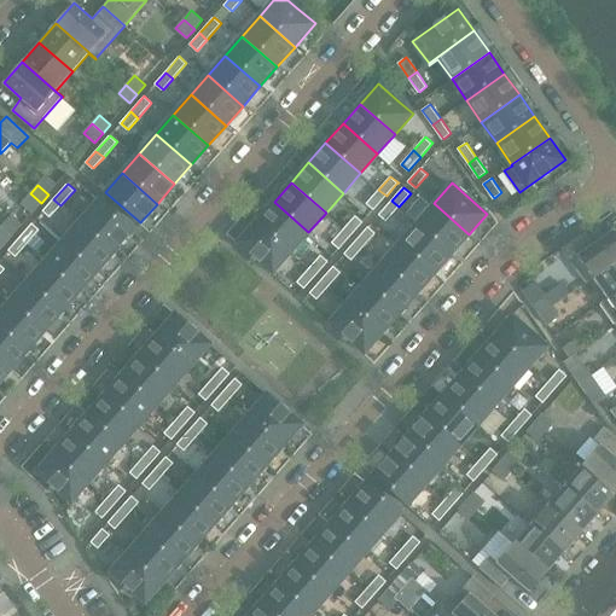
[(375,209),(387,196),(378,190),(367,203),(375,209)]
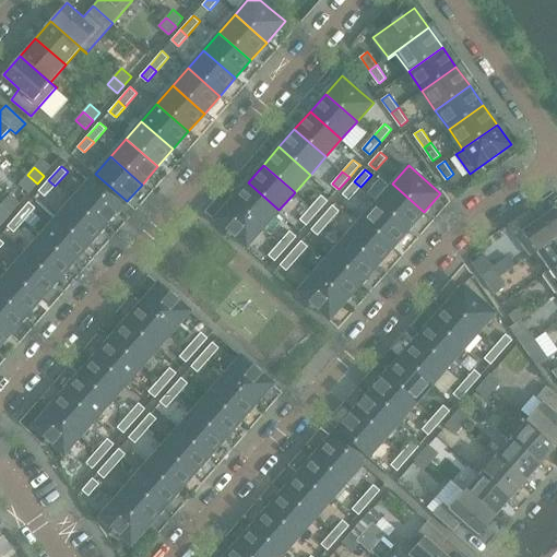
[(37,184),(27,175),(20,184),(30,192),(37,184)]
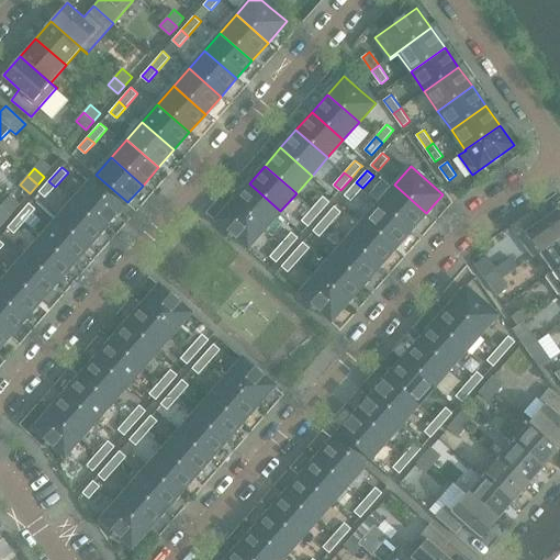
[(46,197),(55,187),(48,181),(40,191),(46,197)]
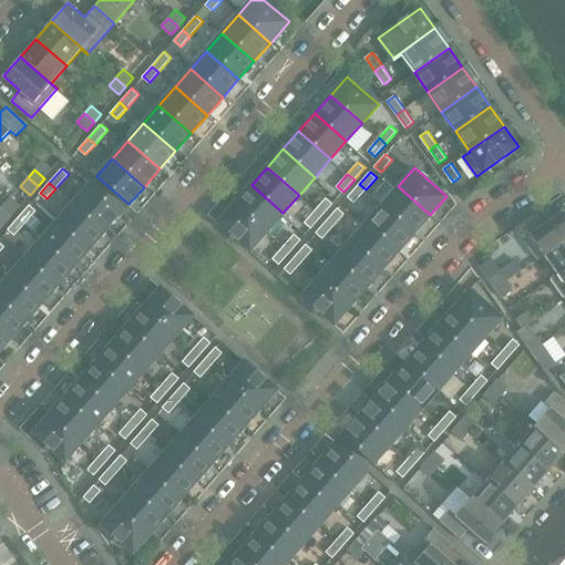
[(123,211),(104,194),(91,183),(72,204),(104,232),(123,211)]
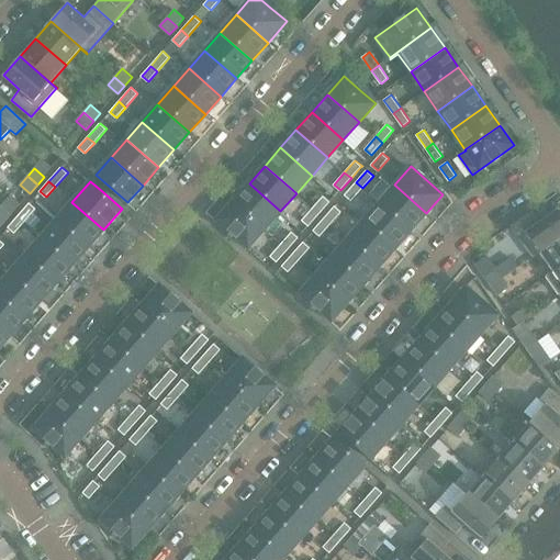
[(351,200),(362,188),(356,182),(345,194),(351,200)]
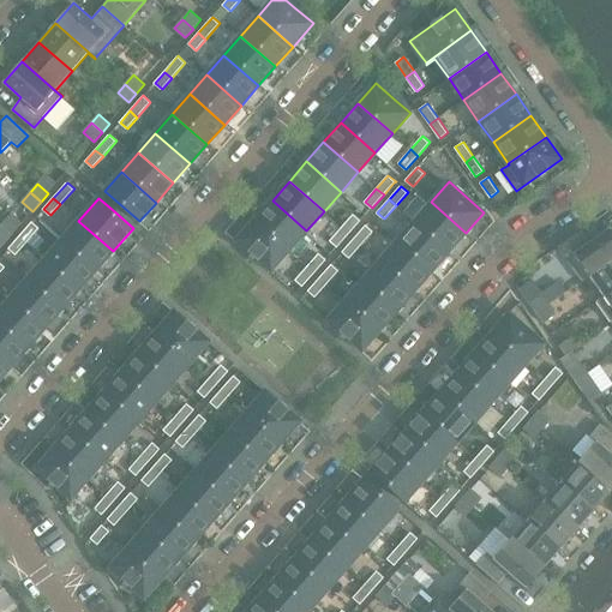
[(306,231),(273,201),(255,220),(289,250),(306,231)]
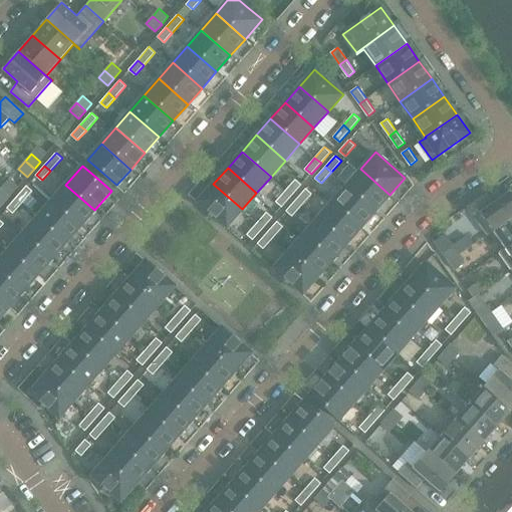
[(390,195),(360,169),(346,186),(375,211),(390,195)]
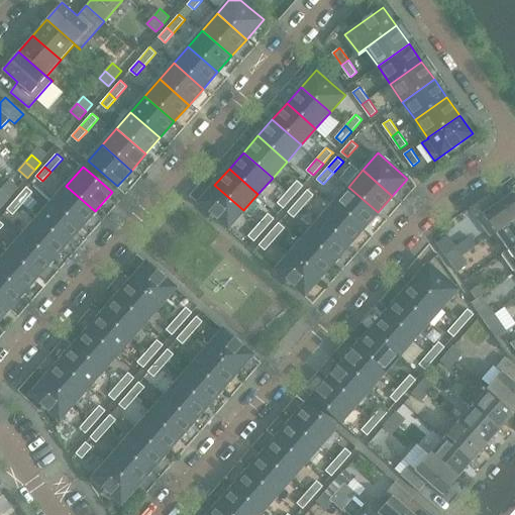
[(294,197),(303,186),(304,185),(298,180),(288,191),(294,197)]
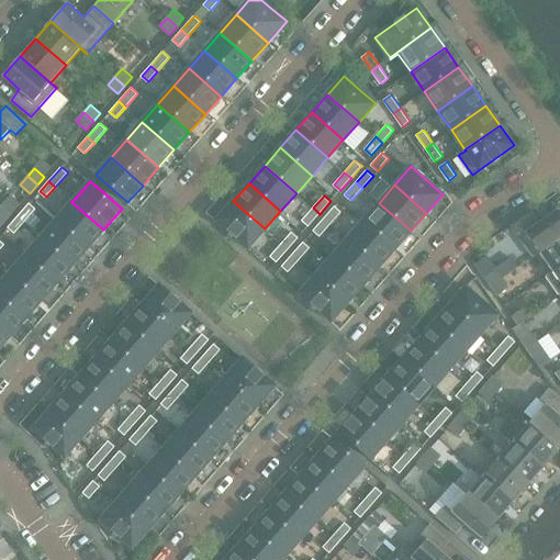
[(265,228),(233,201),(216,220),(248,248),(265,228)]
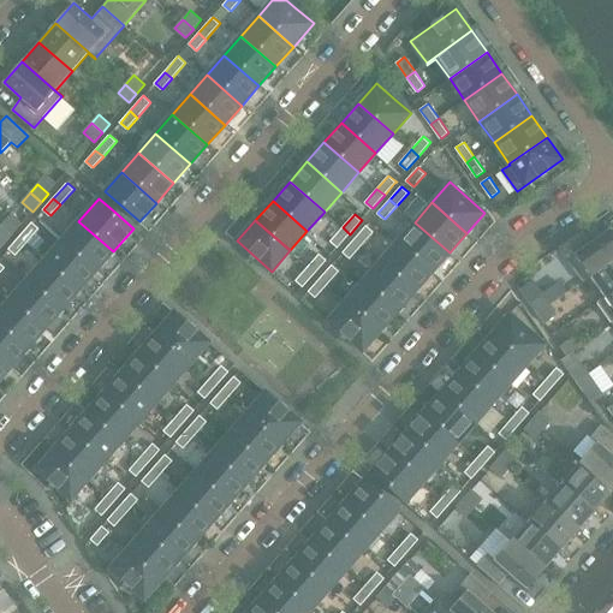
[(27,244),(40,228),(33,221),(19,237),(27,244)]
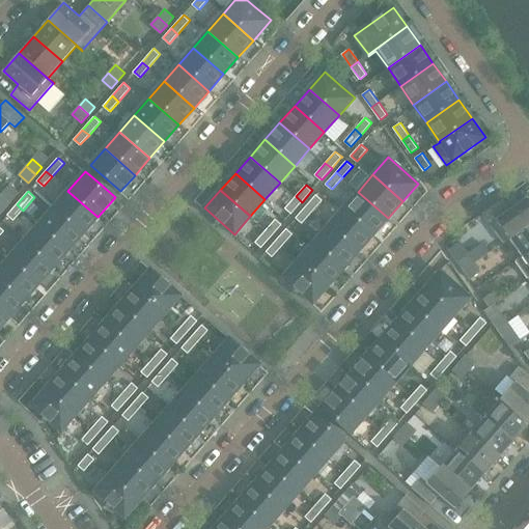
[(98,217),(67,191),(53,207),(83,233),(98,217)]
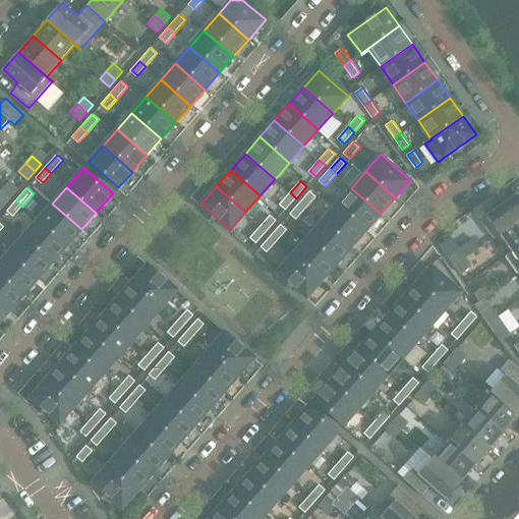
[(12,196),(3,188),(0,191),(0,199),(5,205),(12,196)]
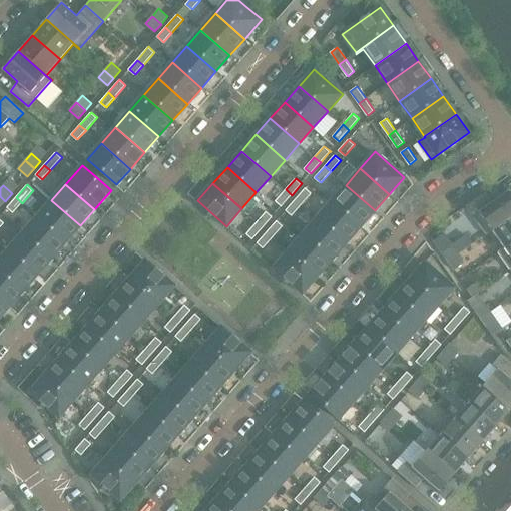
[(375,210),(346,185),(332,201),(361,226),(375,210)]
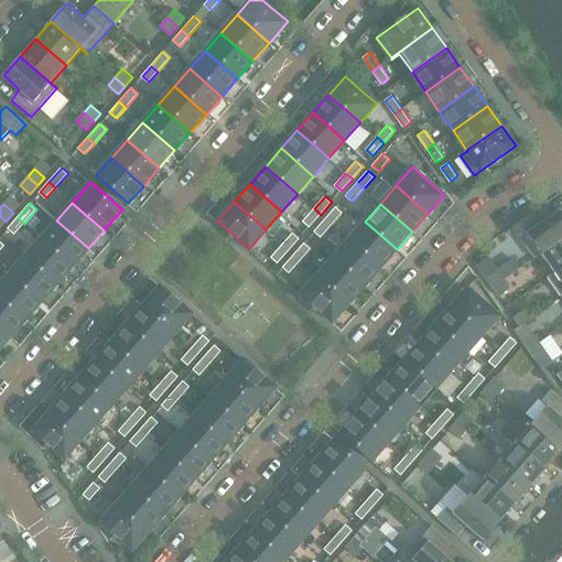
[(332,225),(343,212),(336,206),(325,218),(332,225)]
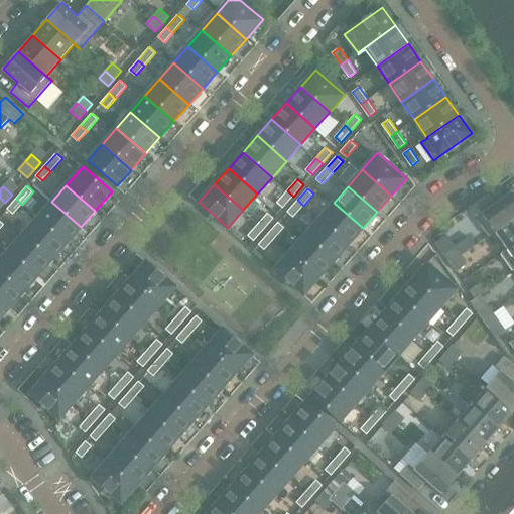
[(283,208),(293,197),(287,190),(277,202),(283,208)]
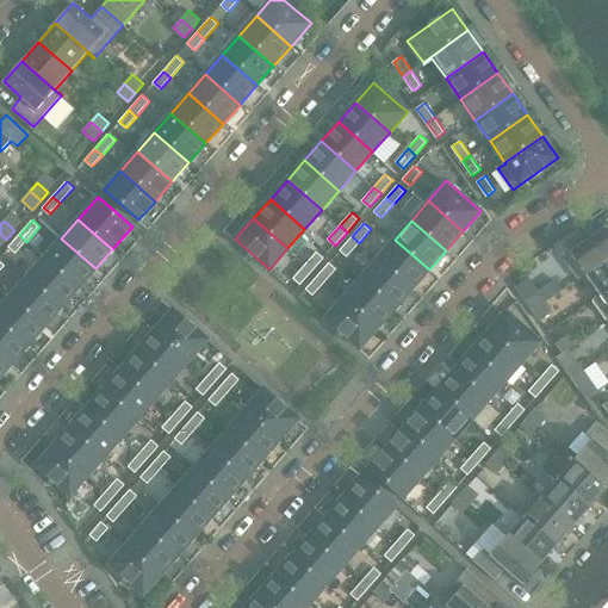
[(584,273),(607,256),(607,228),(606,225),(587,240),(578,228),(554,244),(564,258),(570,253),(584,273)]
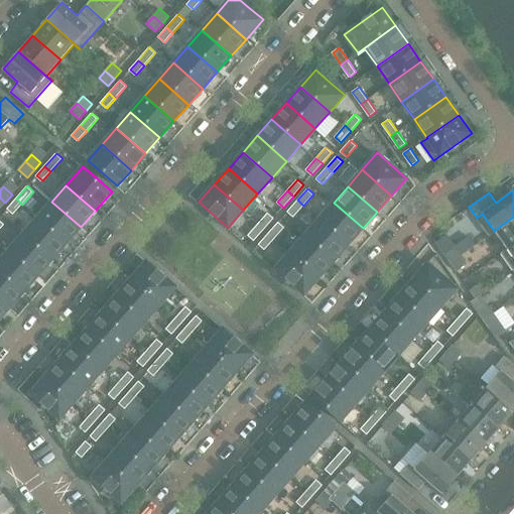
[(14,214),(22,205),(16,199),(7,209),(14,214)]
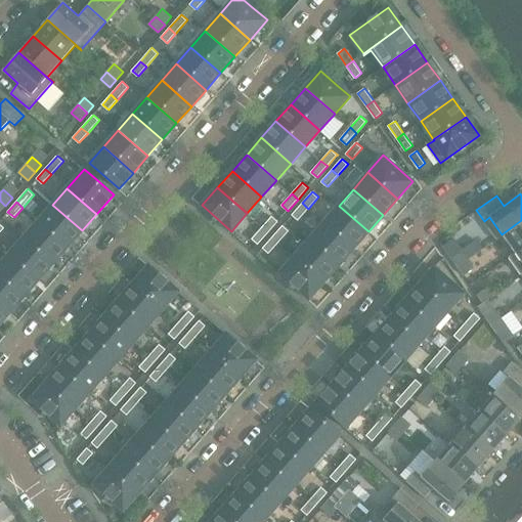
[(299,220),(308,209),(302,203),(293,214),(299,220)]
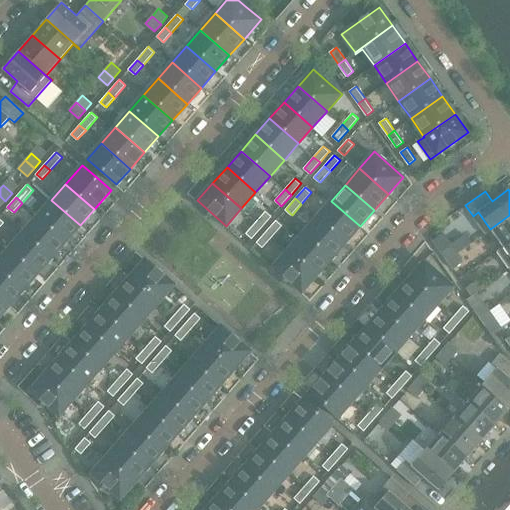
[(80,225),(51,200),(37,216),(66,241),(80,225)]
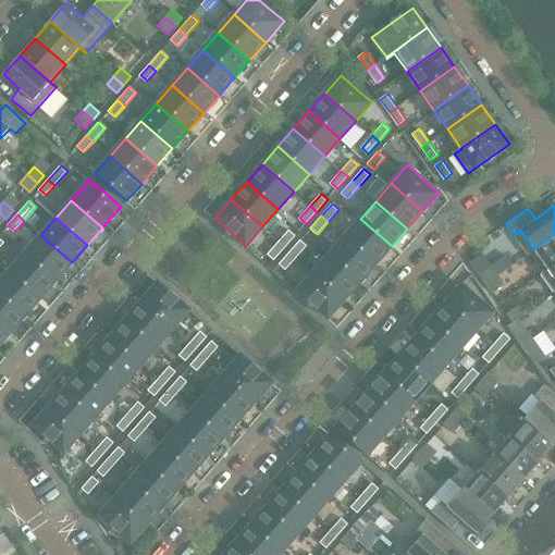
[(392,246),(360,219),(345,236),(377,263),(392,246)]
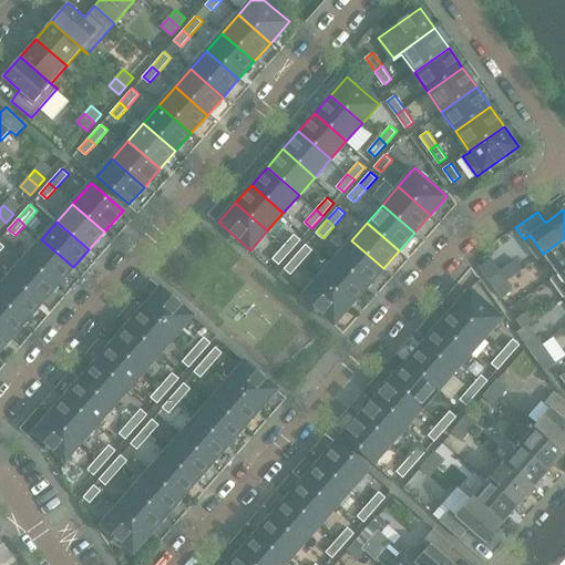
[(290,252),(300,240),(301,239),(295,234),(284,246),(290,252)]
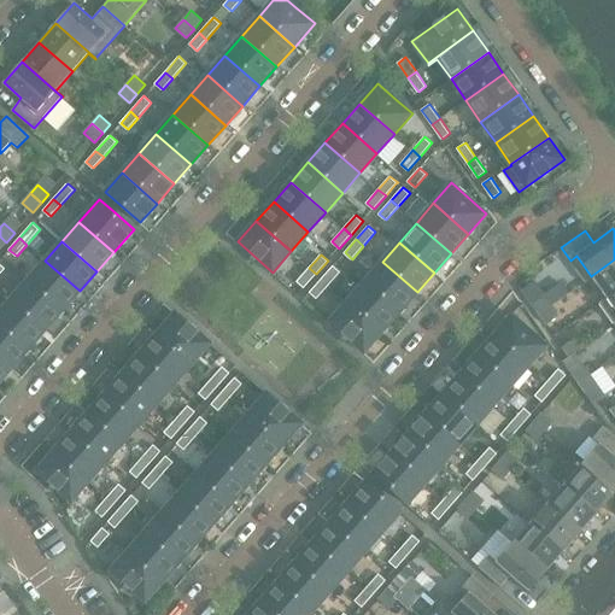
[(607,297),(614,291),(614,259),(591,276),(607,297)]
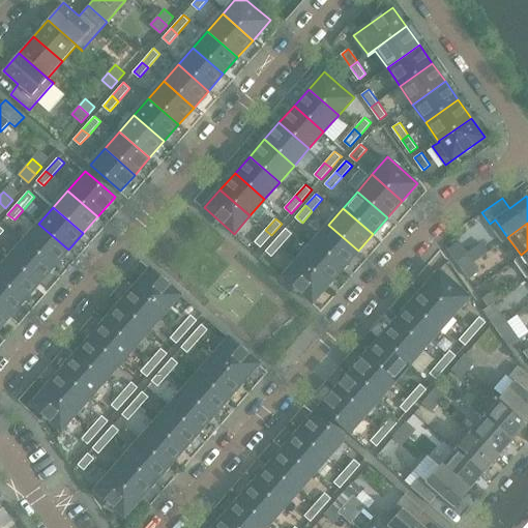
[(68,250),(38,224),(24,240),(54,267),(68,250)]
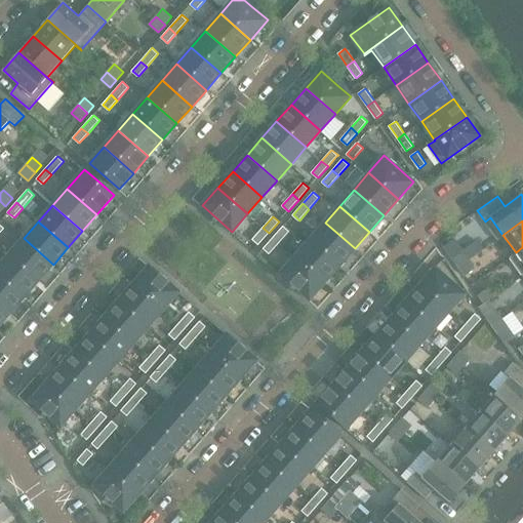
[(355,248),(325,223),(310,239),(339,266),(355,248)]
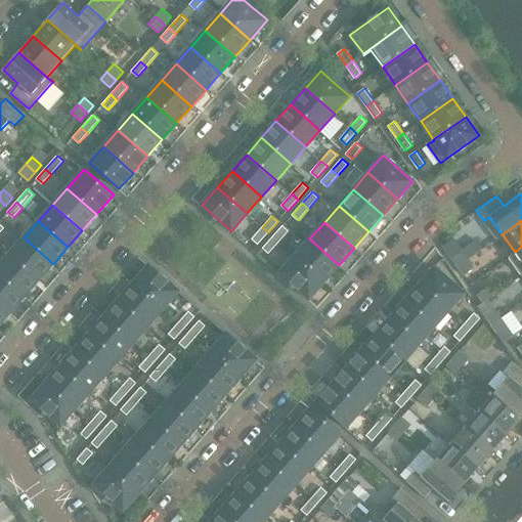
[(279,242),(290,230),(284,225),(273,236),(279,242)]
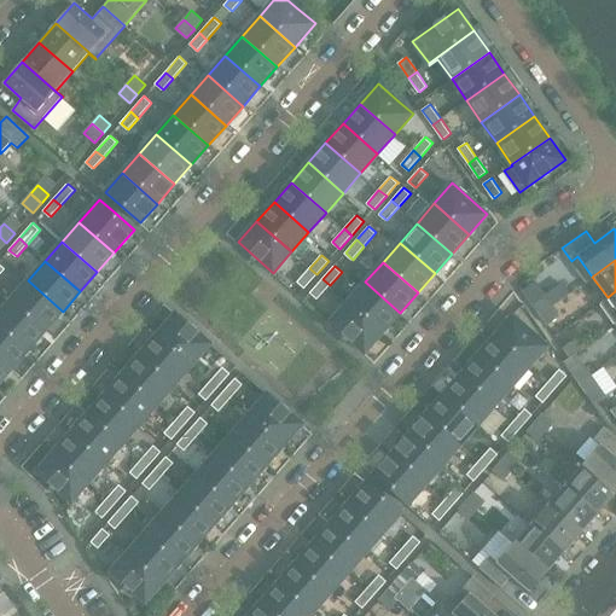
[(306,288),(317,274),(309,268),(297,282),(306,288)]
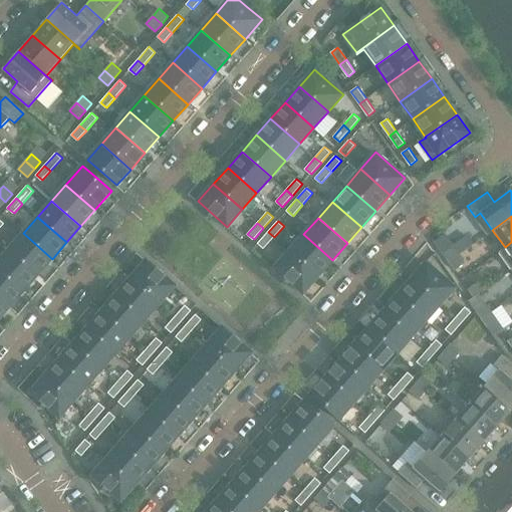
[(264,248),(274,237),(268,232),(258,243),(264,248)]
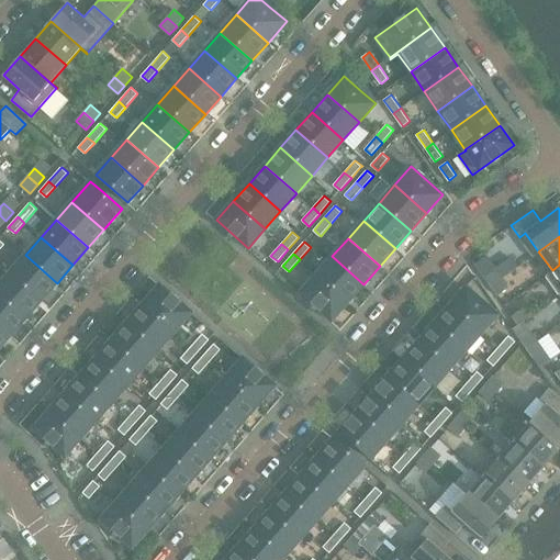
[(57,283),(25,255),(9,273),(41,301),(57,283)]
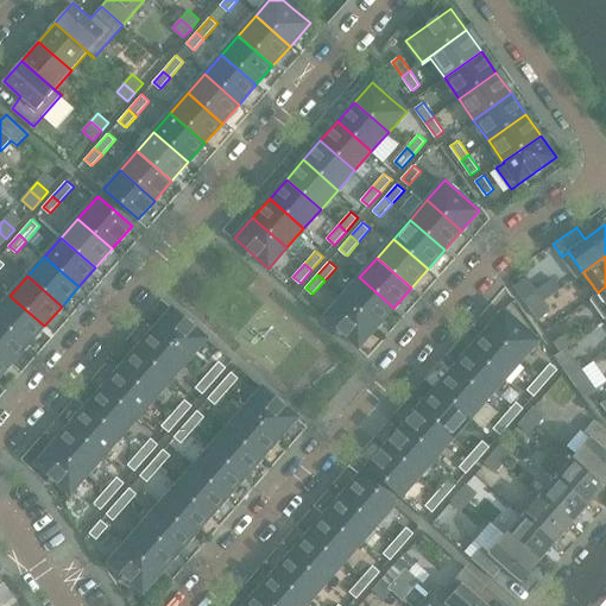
[(393,308),(359,277),(342,297),(377,327),(393,308)]
